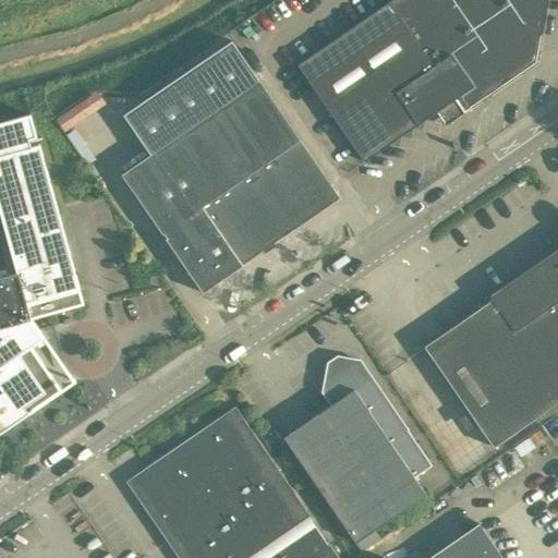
[(390,0),(296,64),(363,161),(436,112),(445,125),(452,121),(463,113),(471,108),(470,107),(535,62),(546,1),(545,0),(390,0)]
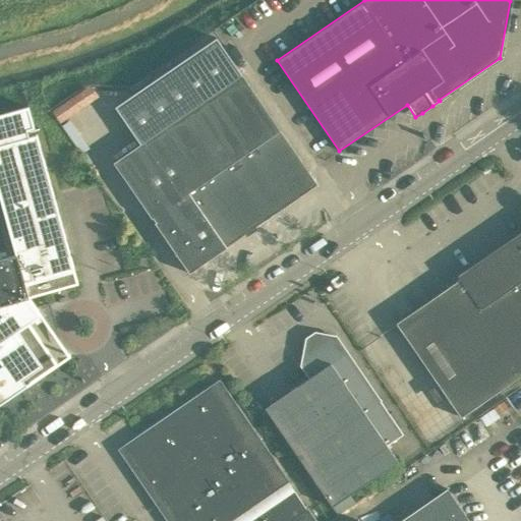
[(139,145),(113,163),(189,274),(317,184),(241,74),(216,38),(114,107),(139,145)]
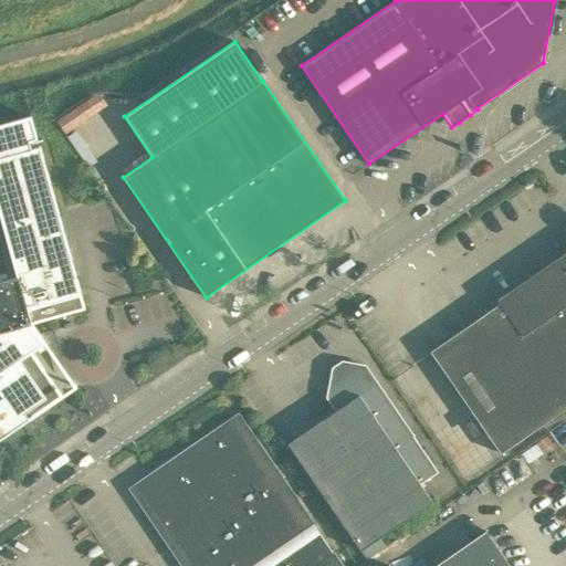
[(65,133),(95,112),(85,97),(55,118),(65,133)]
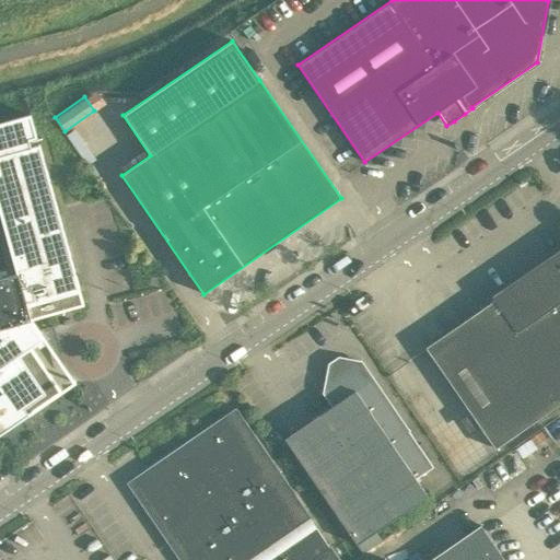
[(0,432),(61,392),(31,348),(43,339),(30,319),(83,305),(38,144),(31,147),(28,140),(36,138),(35,131),(30,114),(0,121),(0,213),(16,273),(9,276),(0,278),(0,432)]
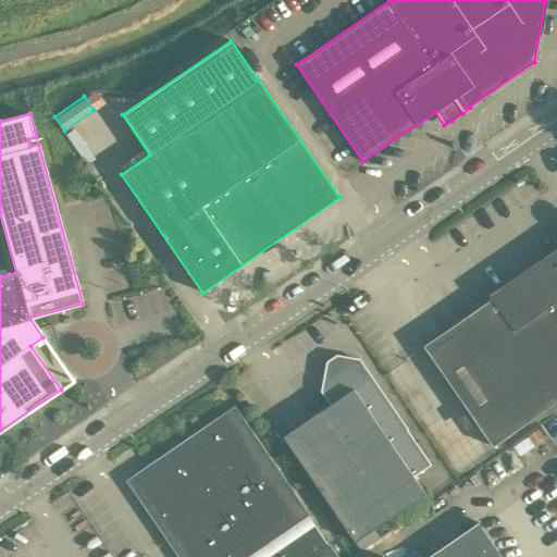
[(556,180),(511,211),(556,277),(556,180)]
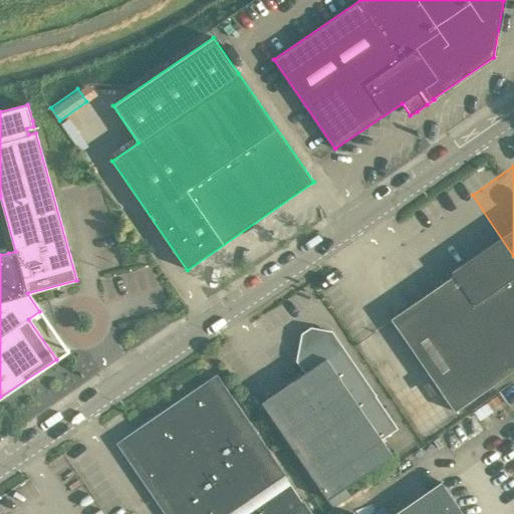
[(513,369),(419,232),(358,274),(459,419),(513,380),(513,369)]
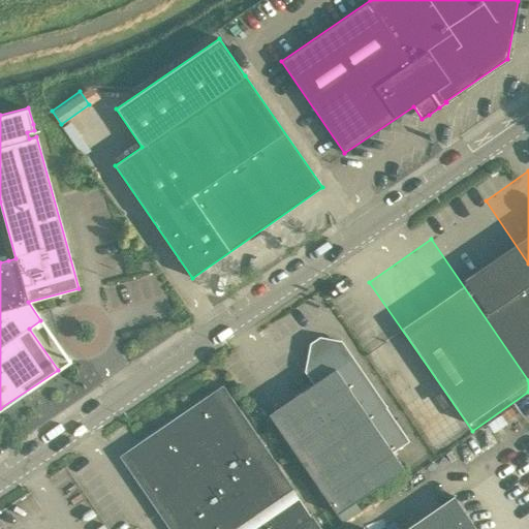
[(393,453),(408,441),(385,407),(385,408),(340,342),(319,338),(311,344),(307,365),(318,380),(269,414),(337,515),(404,468),(393,453)]
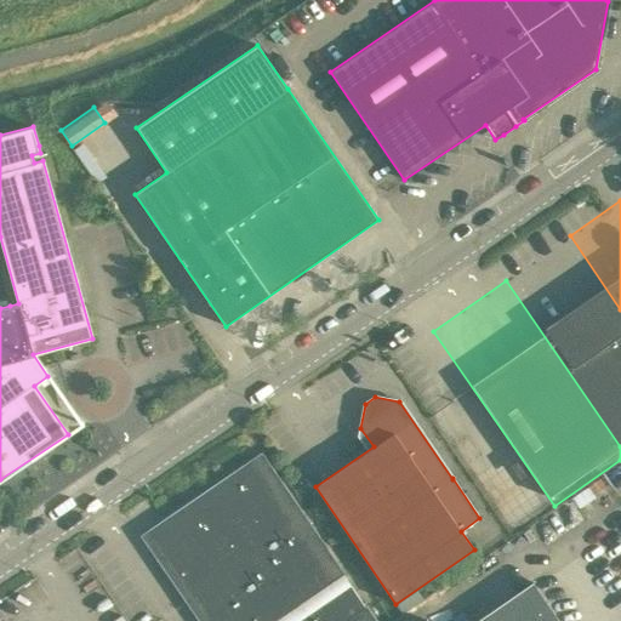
[(262,451),(159,522),(164,528),(149,537),(159,552),(153,556),(198,620),(376,620),(366,605),(365,607),(343,575),(345,574),(262,451)]
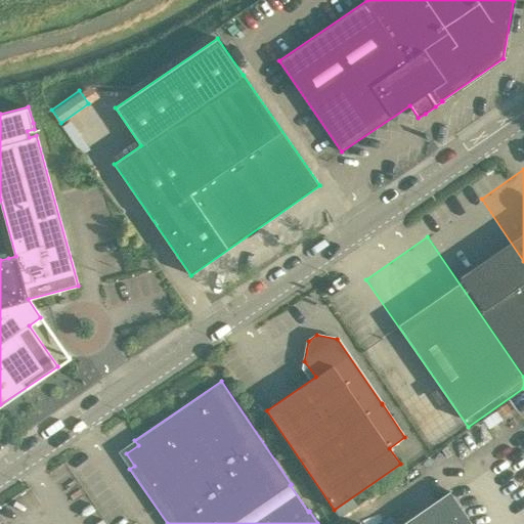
[(359,523),(358,523),(472,523),(449,491),(402,523),(359,523)]
